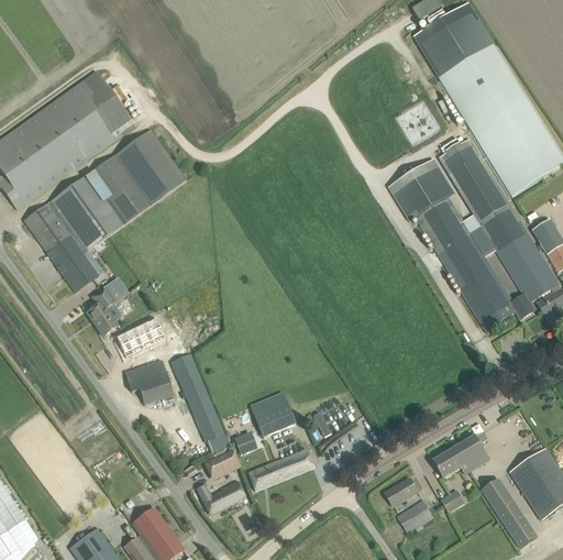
[(426,14),(430,21),(444,13),(437,0),(418,0),(410,4),(418,19),(426,14)]
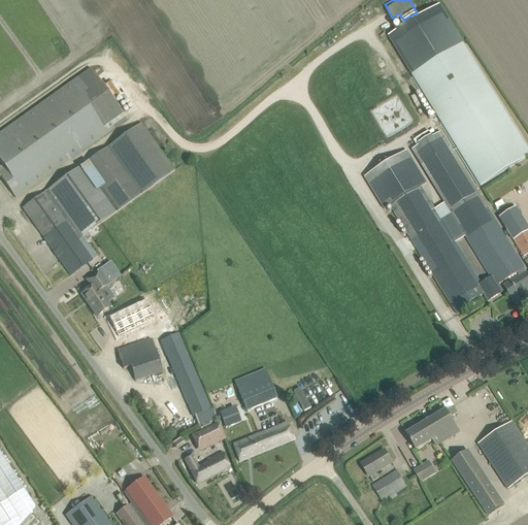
[(527,153),(527,144),(462,38),(439,1),(388,33),(411,70),(481,183),(527,153)]
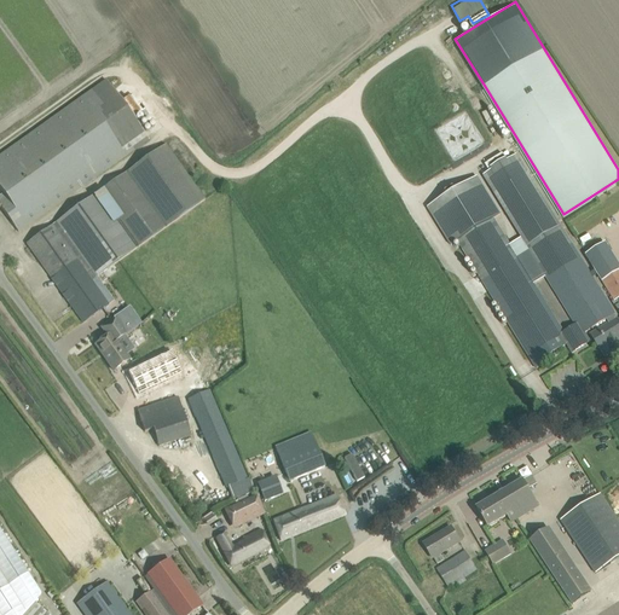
[(0,152),(0,187),(3,192),(0,193),(0,204),(17,230),(28,222),(127,152),(150,135),(133,114),(145,105),(140,99),(139,100),(132,92),(122,99),(106,77),(92,88),(0,152)]
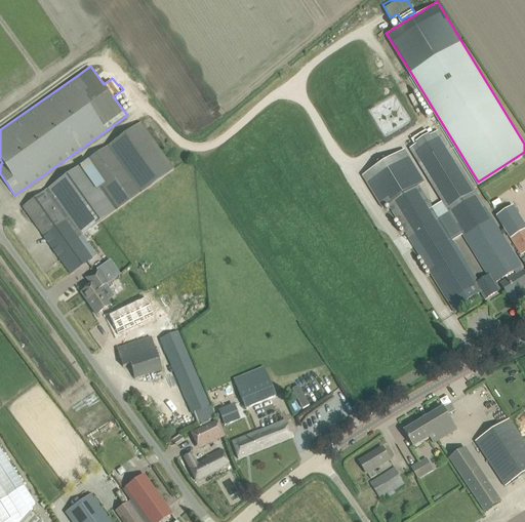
[(92,246),(82,232),(173,166),(139,119),(22,204),(70,271),(91,255),(96,252),(92,246)]
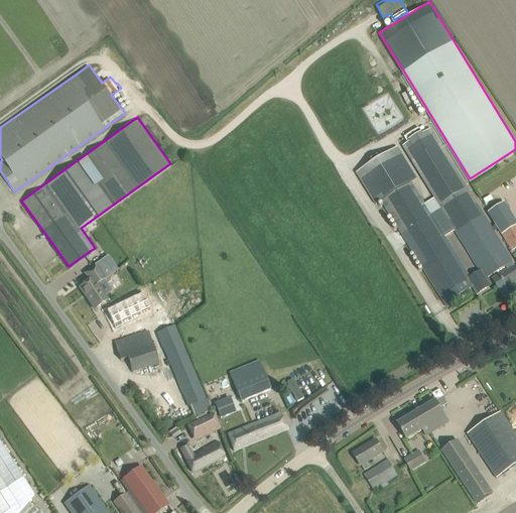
[(397,144),(356,170),(375,202),(381,199),(446,304),(462,295),(460,292),(473,284),(478,292),(494,283),(488,274),(512,259),(438,141),(427,124),(400,141),(480,269),(470,275),(410,179),(417,175),(397,144)]
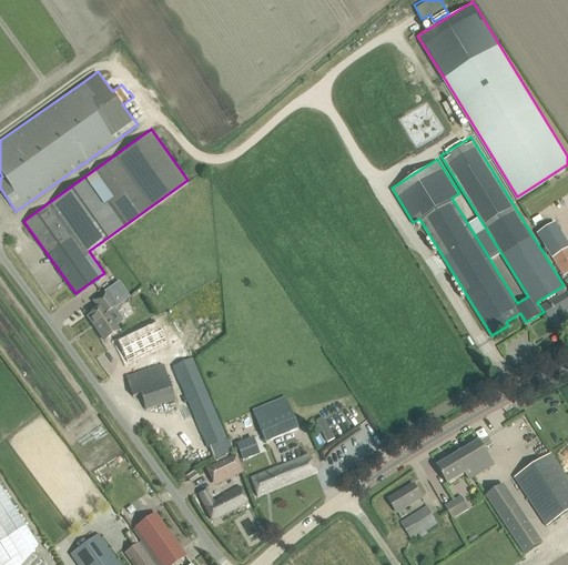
[(567,258),(567,240),(565,235),(546,246),(557,264),(567,258)]
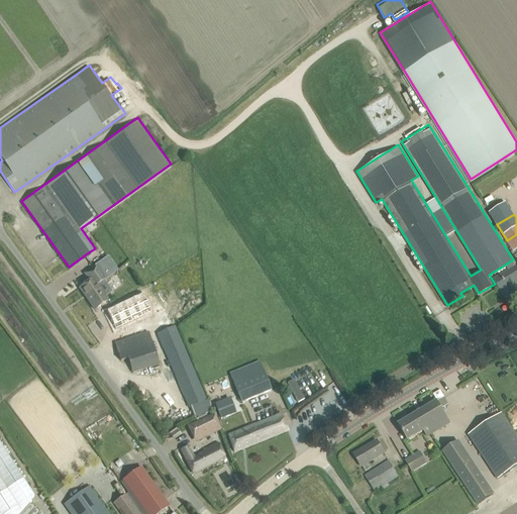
[(398,228),(389,234),(396,246),(405,241),(398,228)]
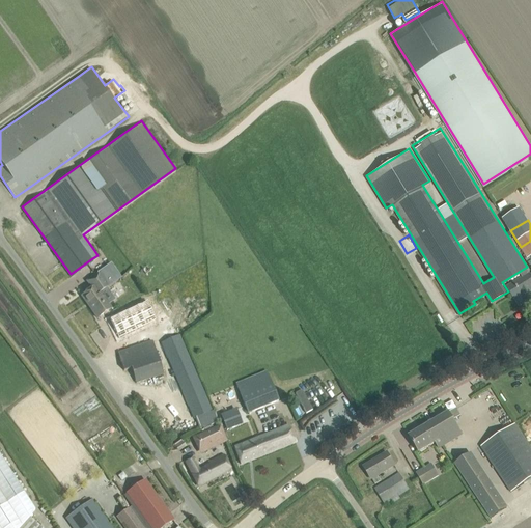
[(98,271),(87,279),(92,286),(95,284),(99,290),(100,290),(106,285),(120,275),(115,268),(113,270),(108,264),(98,271)]
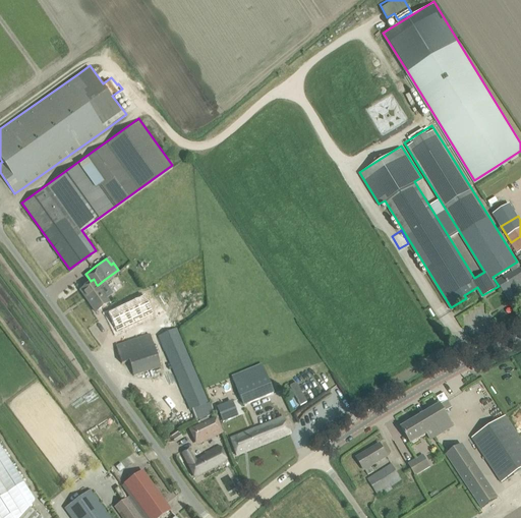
[(520,289),(520,281),(520,280),(520,279),(520,267),(519,265),(505,274),(516,293),(520,289)]
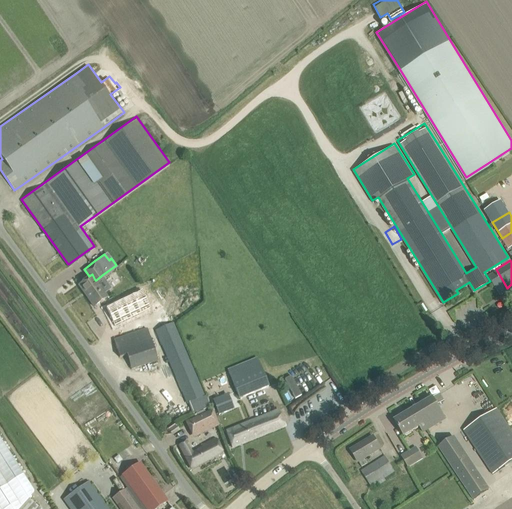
[(89,276),(79,283),(94,304),(106,295),(104,291),(110,287),(102,275),(96,280),(95,280),(92,274),(89,276)]
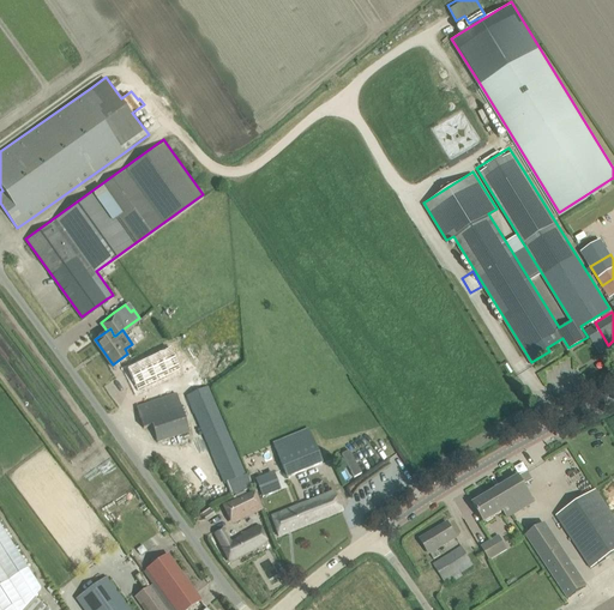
[(146,380),(140,362),(127,367),(133,385),(144,380),(146,380)]
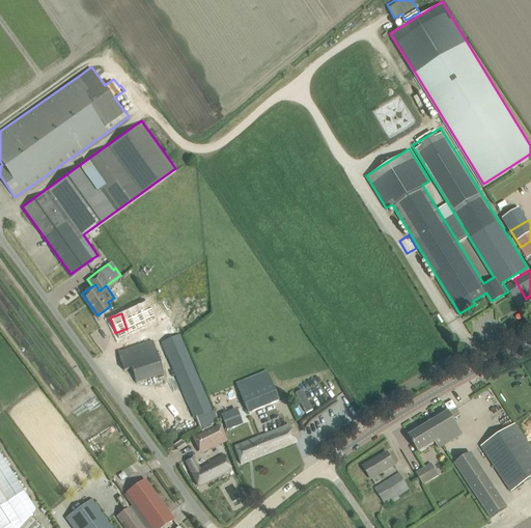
[(161,340),(193,417),(195,416),(199,426),(217,420),(213,408),(212,408),(179,332),(161,340)]
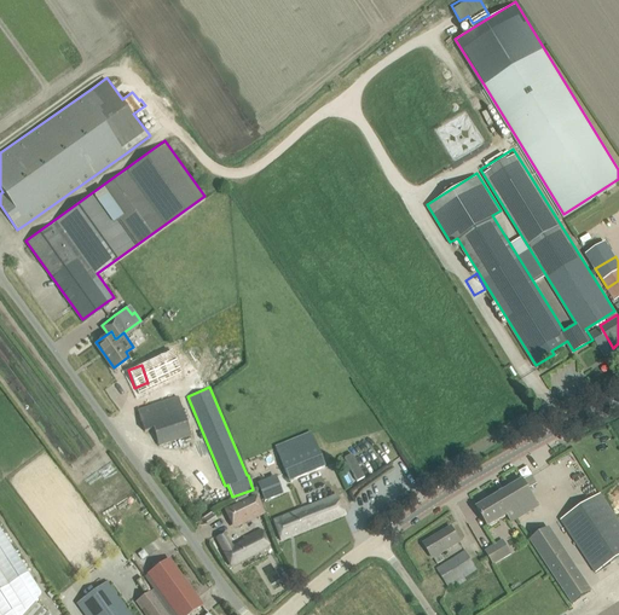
[(178,395),(138,408),(144,429),(152,427),(158,442),(169,440),(190,433),(178,395)]
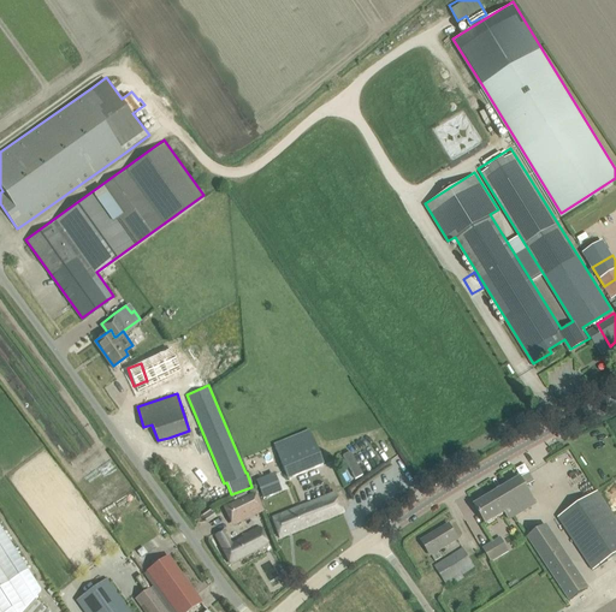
[(276,420),(280,429),(294,423),(289,414),(276,420)]
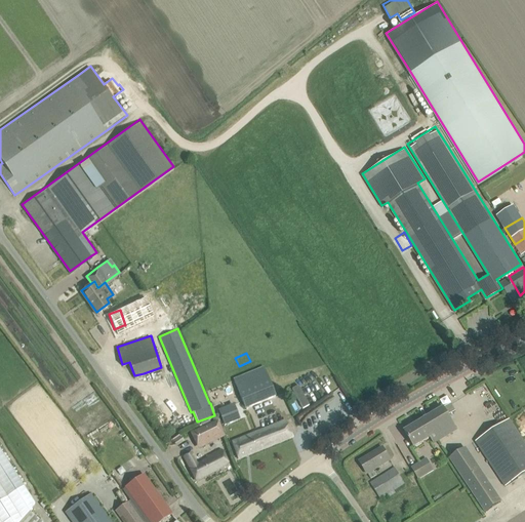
[(251,362),(231,371),(245,406),(275,394),(264,364),(253,368),(251,362)]
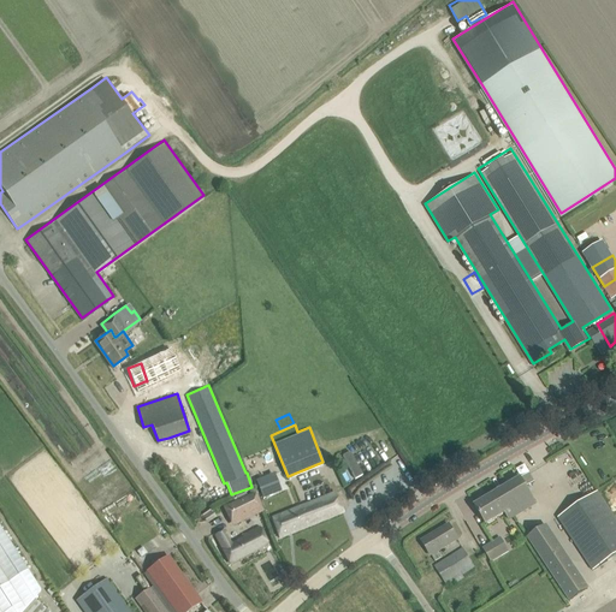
[(534,479),(528,470),(474,503),(486,521),(504,510),(509,517),(535,501),(525,485),(534,479)]
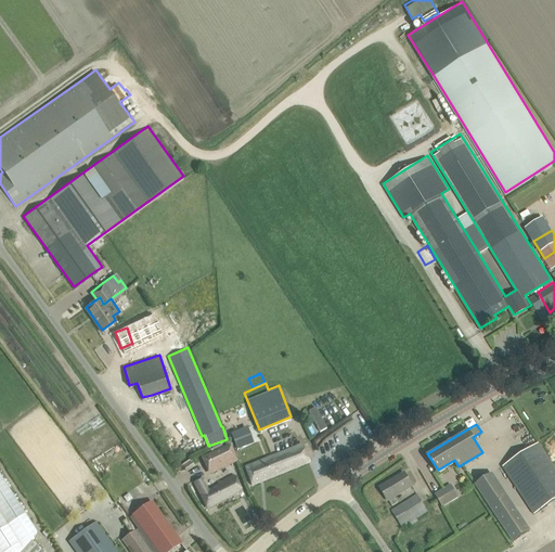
[(240,428),(231,432),(237,447),(246,444),(240,428)]
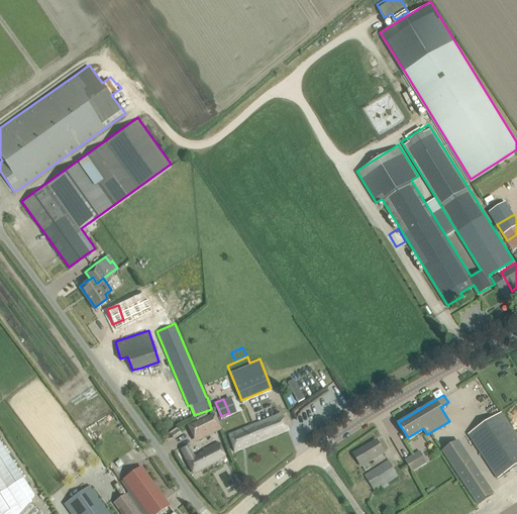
[(469,431),(498,477),(516,464),(516,434),(501,410),(469,431)]
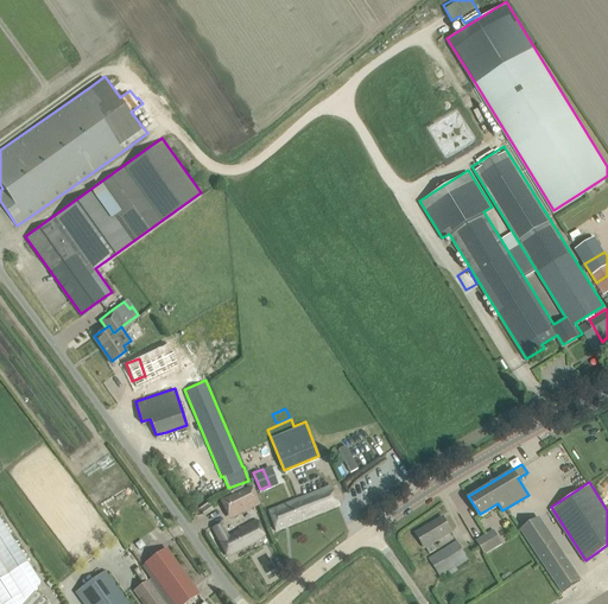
[(271,517),(276,528),(339,503),(330,483),(267,509),(271,517)]
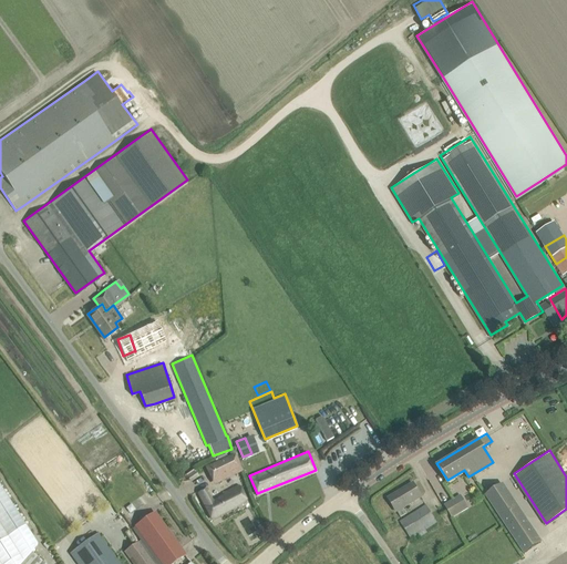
[(206,465),(214,482),(241,470),(234,453),(206,465)]
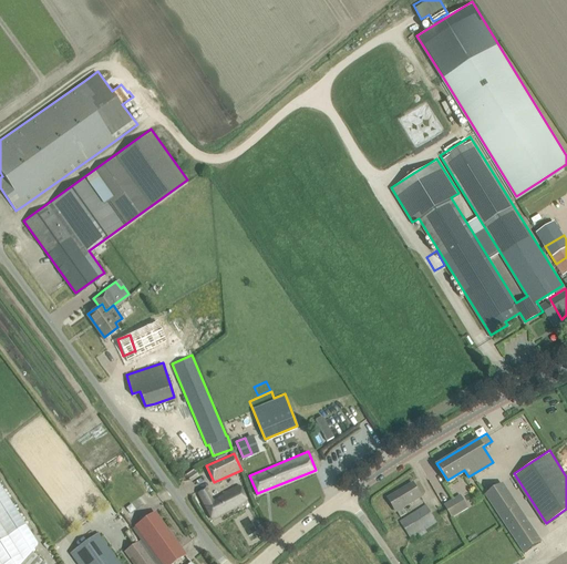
[(388,495),(395,509),(421,493),(413,481),(388,495)]
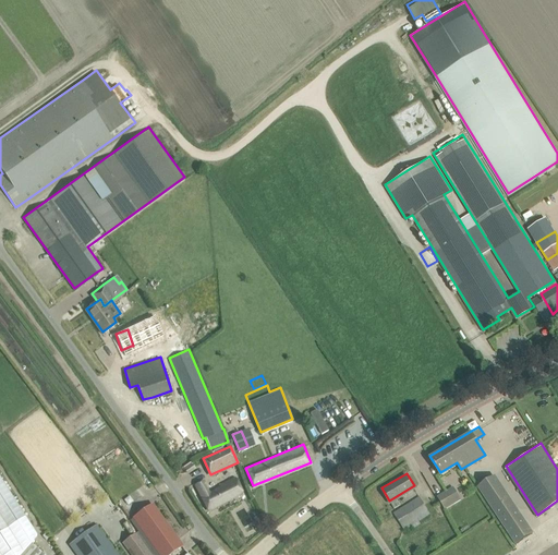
[(477,484),(516,543),(532,532),(494,474),(477,484)]
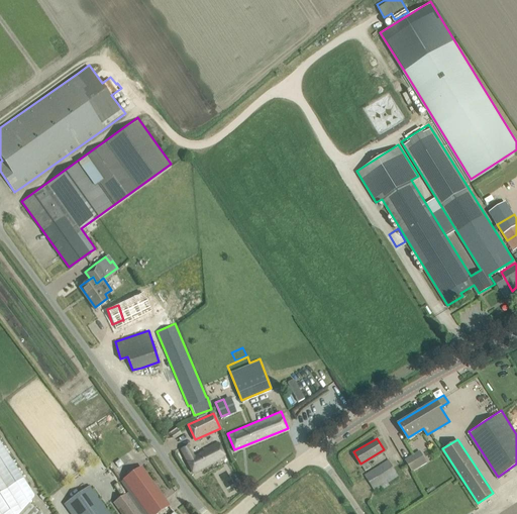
[(0,513),(15,513),(30,498),(34,494),(0,440),(0,513)]
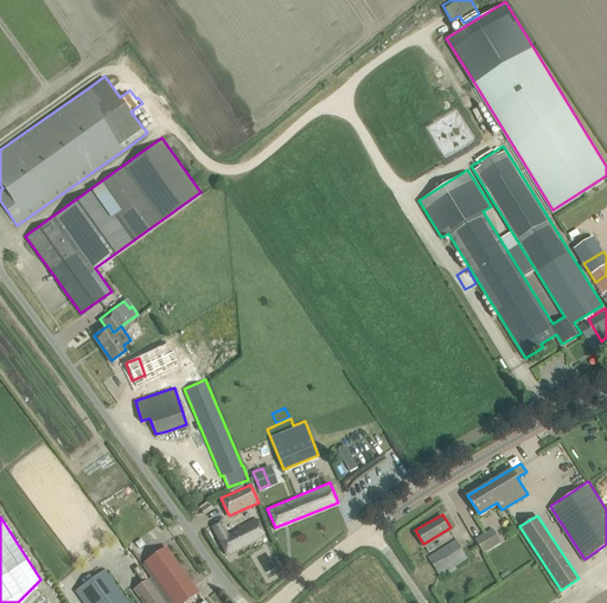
[(212,525),(227,552),(260,534),(253,519),(227,532),(227,531),(221,520),(212,525)]
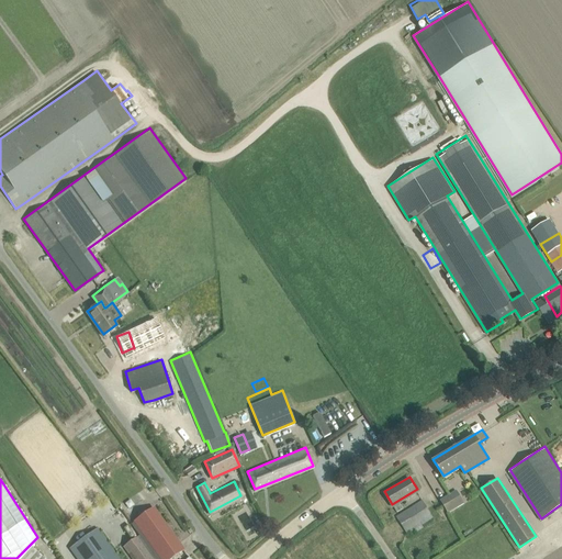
[(450,492),(440,499),(448,511),(458,504),(450,492)]
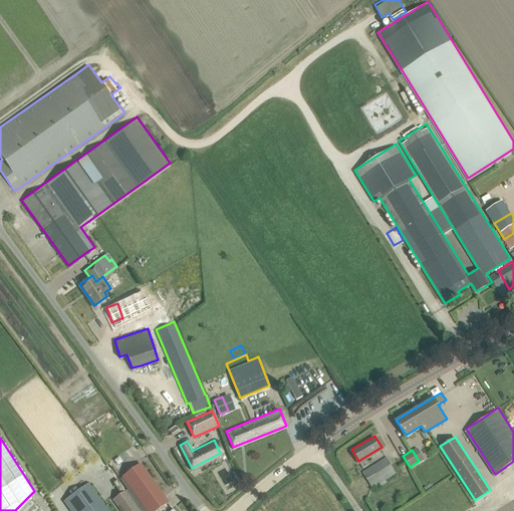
[(362,471),(371,486),(396,471),(386,456),(371,465),(362,471)]
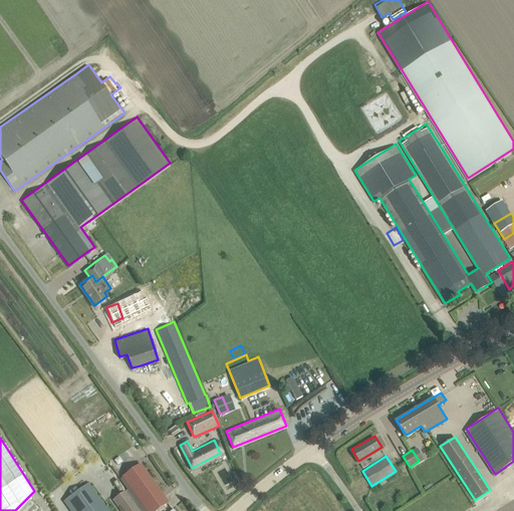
[(121,475),(149,510),(153,510),(160,507),(168,501),(140,463),(132,468),(121,475)]
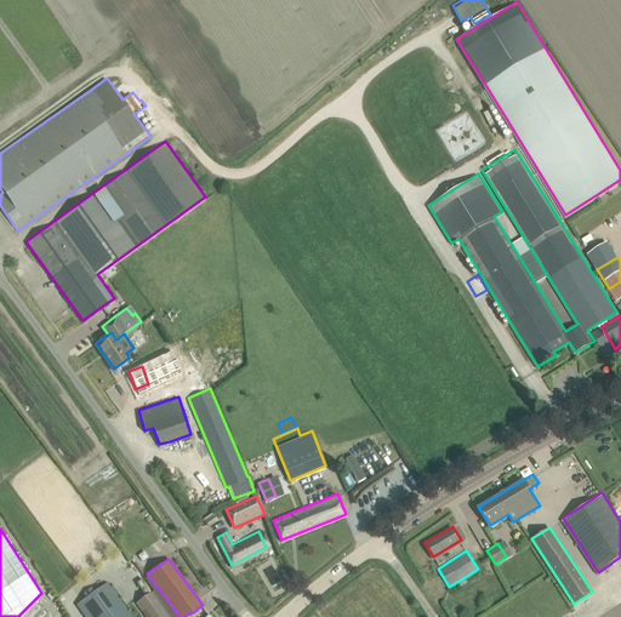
[(85,616),(132,616),(107,582),(77,605),(85,616)]
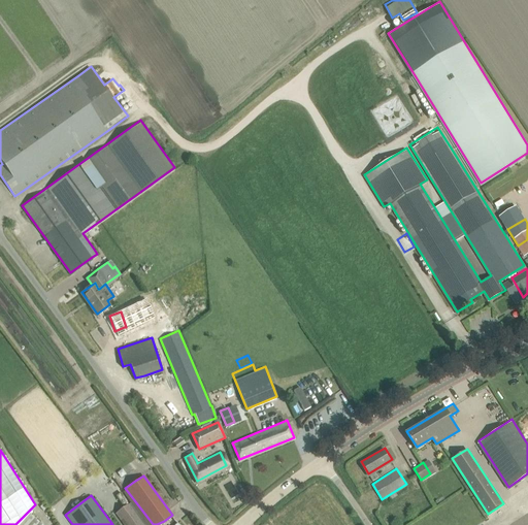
[(116,512),(124,524),(143,524),(128,502),(116,512)]
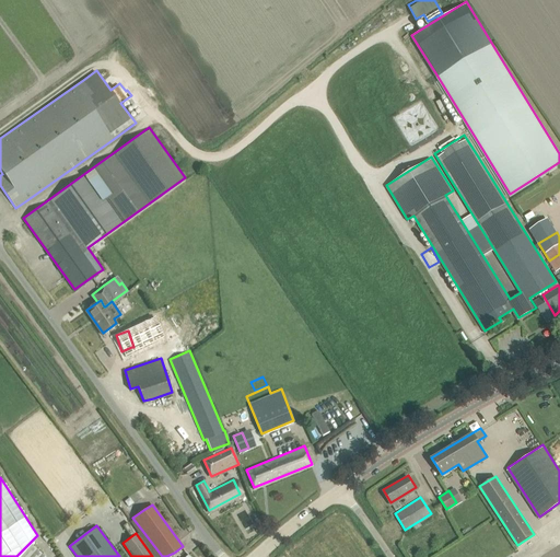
[(33,540),(16,556),(46,556),(32,544),(35,541),(33,540)]
